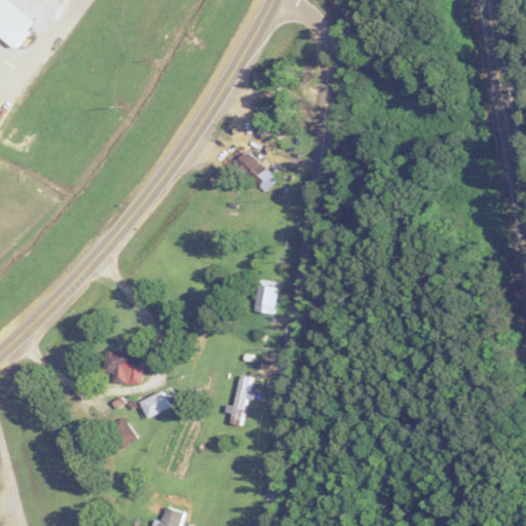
[(235,162),(264,191),(277,179),(249,150),(235,162)]
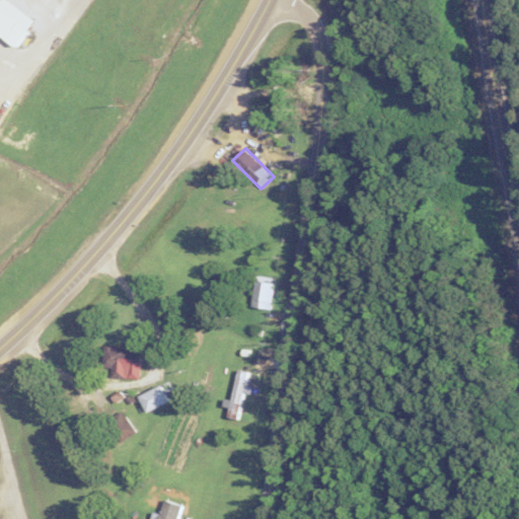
[(278,279),(257,275),(250,306),(272,310),(278,279)]
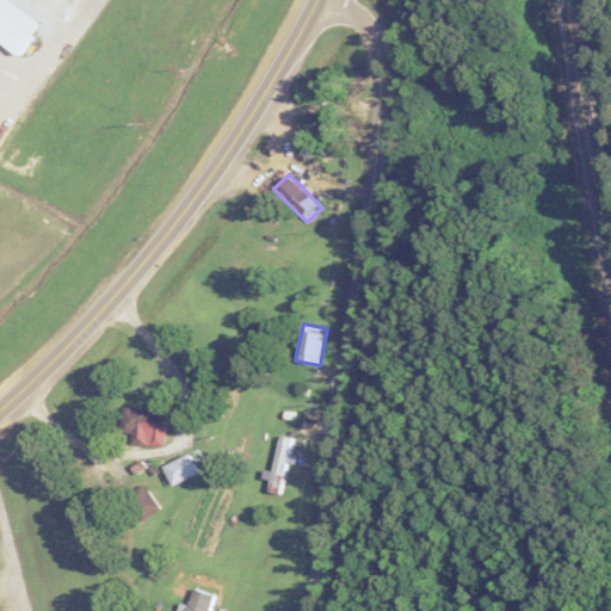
[(122,433),(131,433),(130,444),(166,444),(167,411),(123,409),(122,433)]
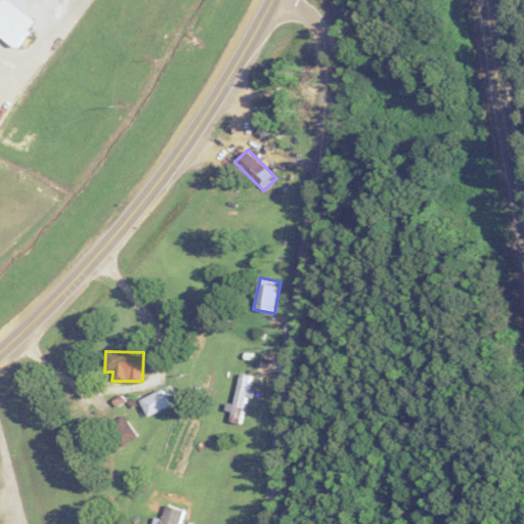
[(253,377),(241,374),(230,422),(243,425),(253,377)]
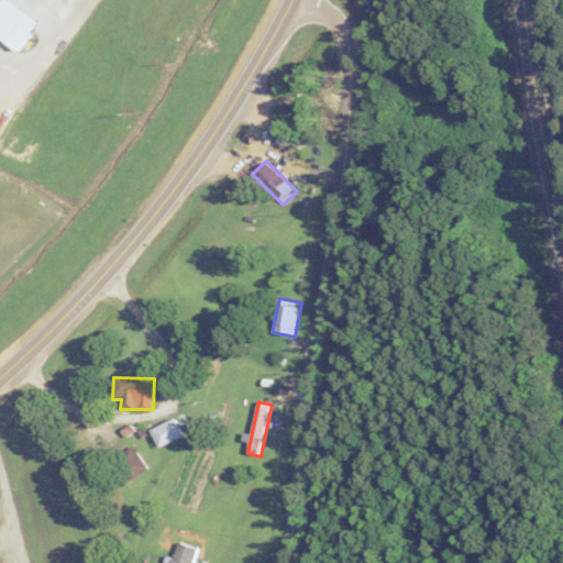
[(151,430),(159,449),(184,437),(175,419),(151,430)]
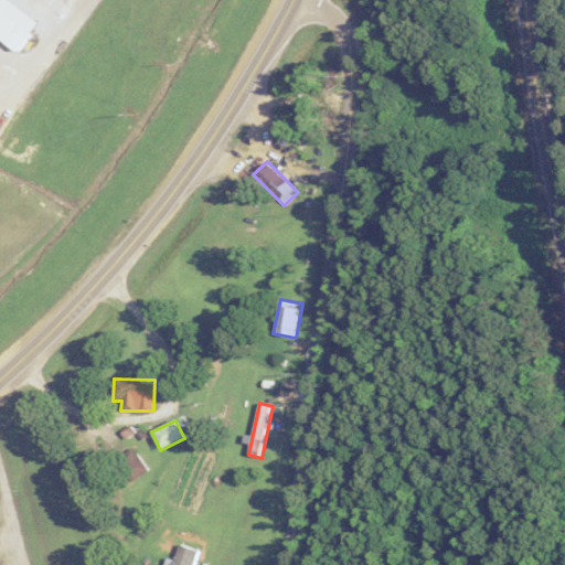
[(137,478),(147,465),(129,451),(119,465),(137,478)]
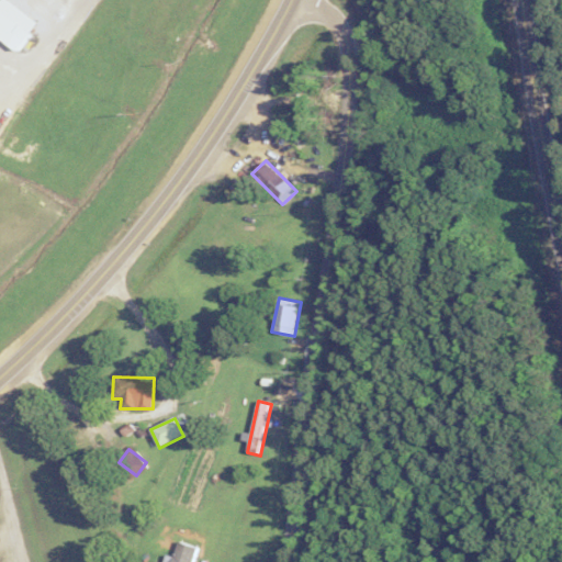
[(193,561),(198,546),(178,541),(173,555),(166,554),(164,561),(193,561)]
